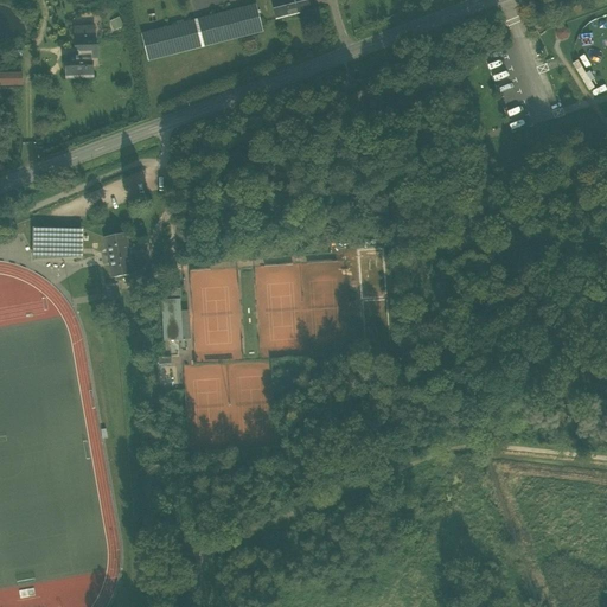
[(272,0),(276,20),(311,11),(307,0),(273,0),(272,0)]
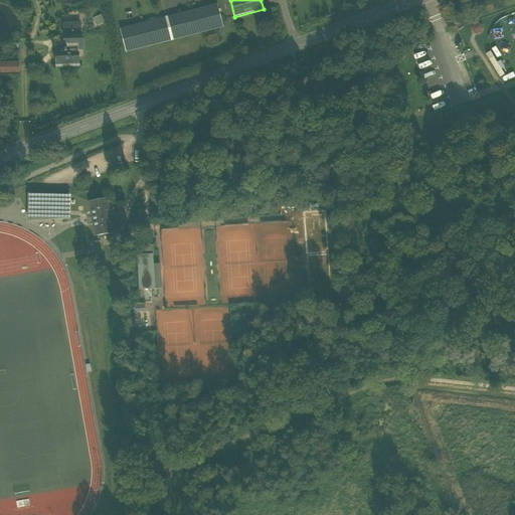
[(120,30),(126,51),(127,51),(223,26),(217,5),(123,29),(120,30)]
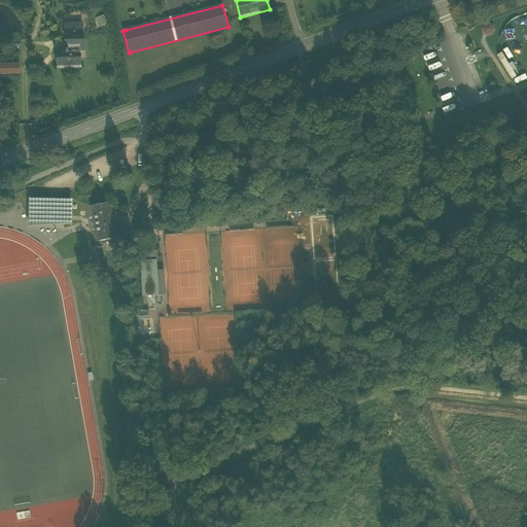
[(104,14),(95,19),(99,27),(107,23),(104,14)]
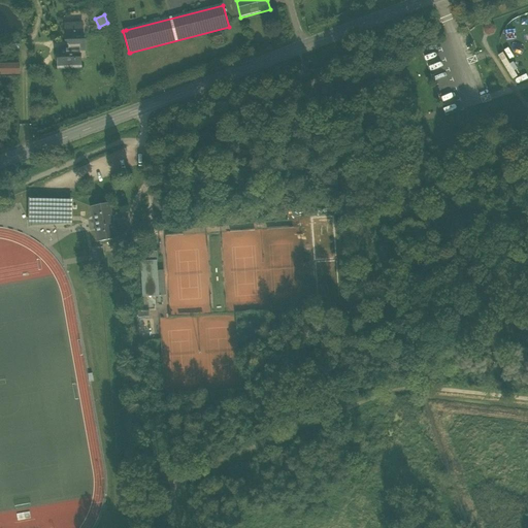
[(83,40),(83,31),(66,32),(66,42),(68,41),(68,50),(58,51),(58,68),(80,67),(79,51),(86,51),(85,40),(83,40)]
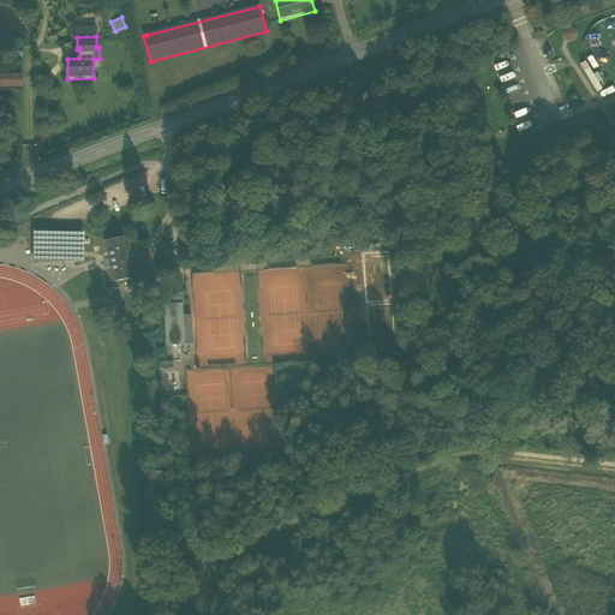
[(23,76),(0,76),(0,85),(23,87),(23,76)]
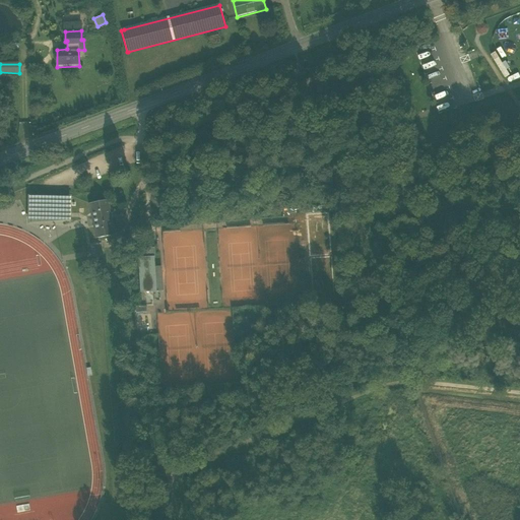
[(28,216),(28,196),(28,195),(27,222),(70,220),(71,196),(67,197),(67,217),(28,216)]
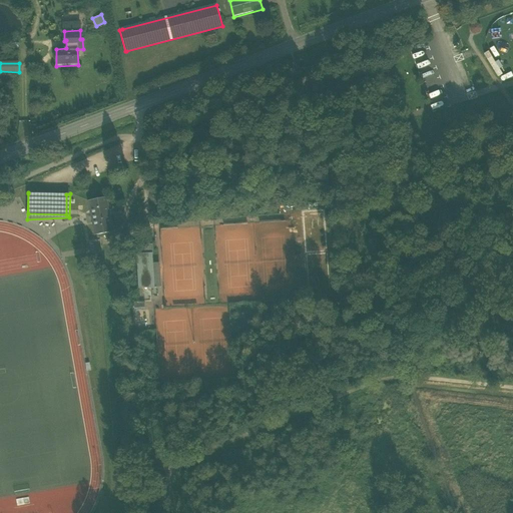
[(66,194),(28,193),(28,213),(66,214),(66,194)]
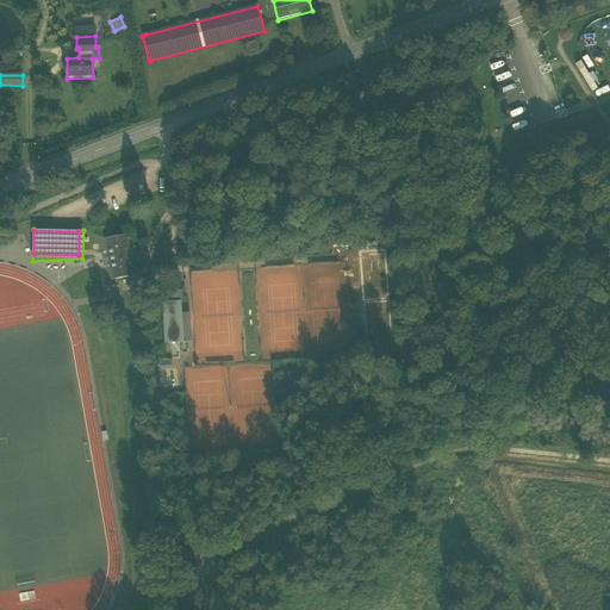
[(105,240),(112,280),(118,279),(134,275),(126,236),(105,240)]
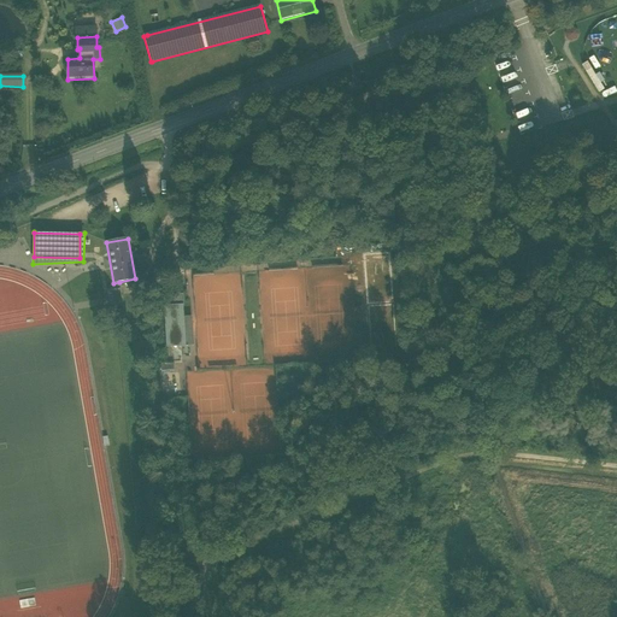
[(107,292),(111,311),(124,309),(121,289),(107,292)]
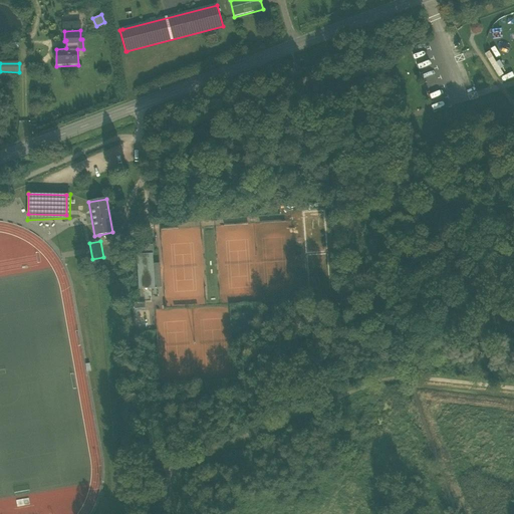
[(136,246),(136,255),(137,255),(153,254),(153,245),(136,246)]
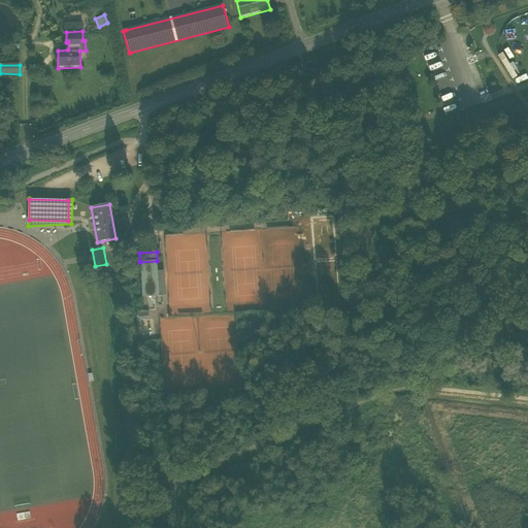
[(140,262),(142,297),(159,296),(157,271),(157,261),(140,262)]
